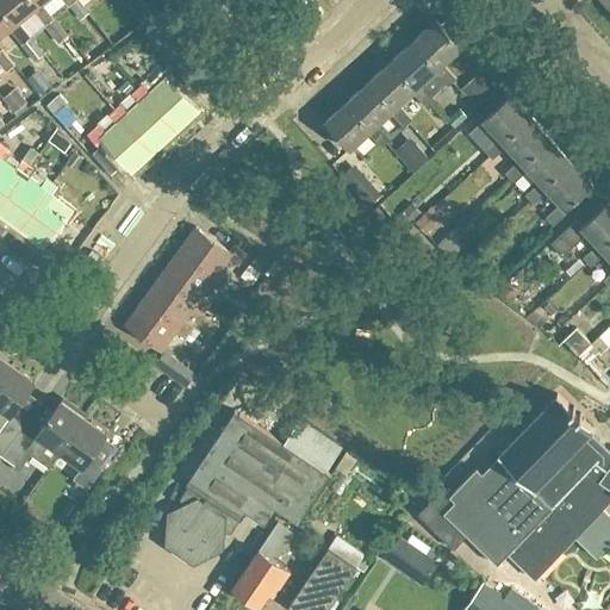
[(0,0),(0,5),(16,24),(18,23),(32,11),(45,26),(54,19),(42,4),(39,6),(35,0),(0,0)]
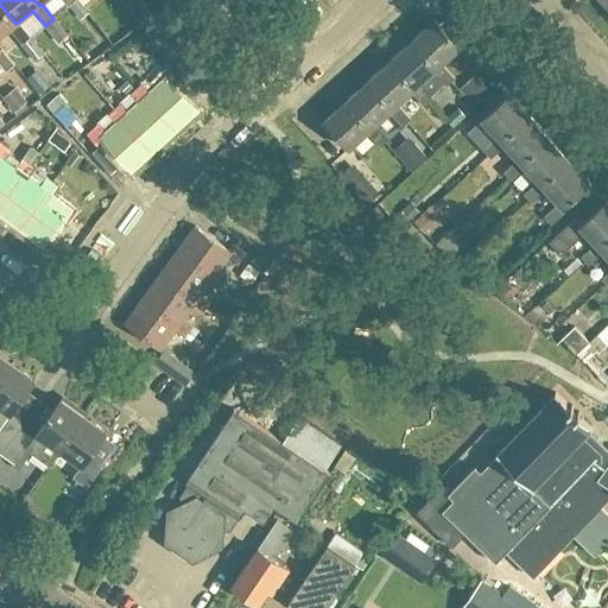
[(89,13),(78,0),(70,7),(81,20),(89,13)]
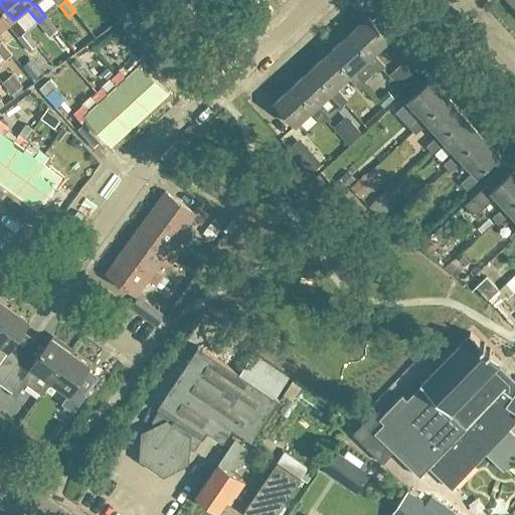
[(18,38),(25,32),(15,19),(13,20),(0,4),(0,30),(8,25),(18,38)]
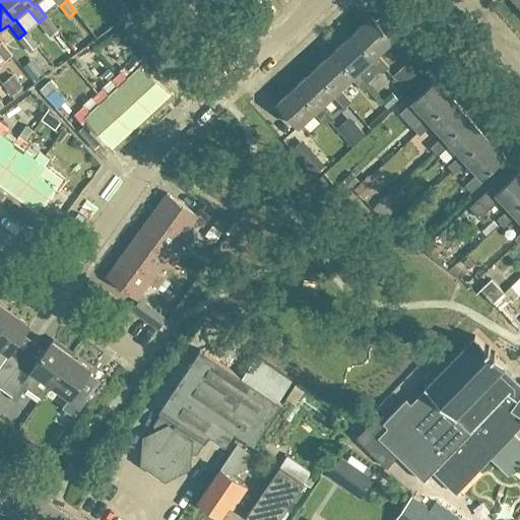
[(374,58),(377,55),(389,44),(400,56),(407,50),(395,38),(402,30),(385,12),(376,20),(372,16),(352,35),(374,58)]
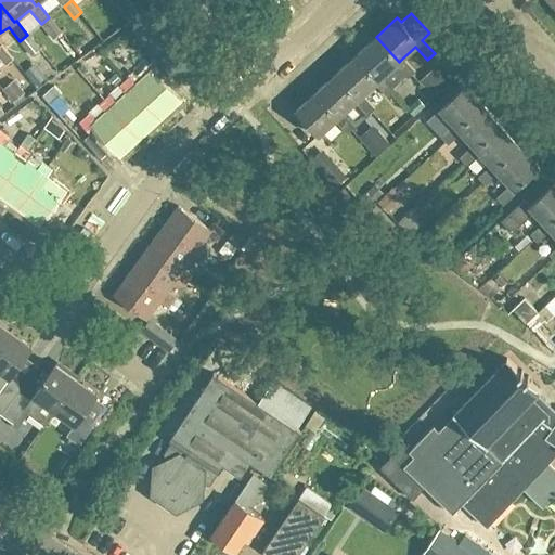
[(62,31),(50,17),(41,24),(53,39),(62,31)]
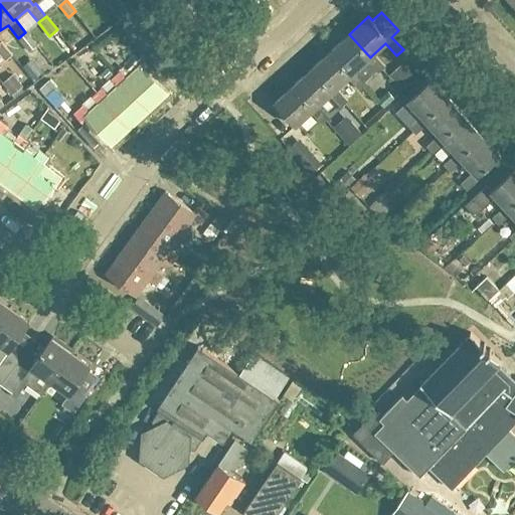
[(121,27),(131,39),(144,29),(134,17),(121,27)]
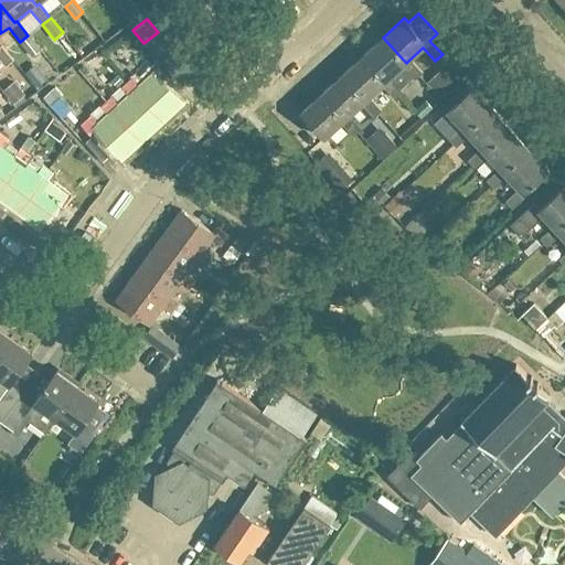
[(42,50),(30,34),(20,42),(32,57),(42,50)]
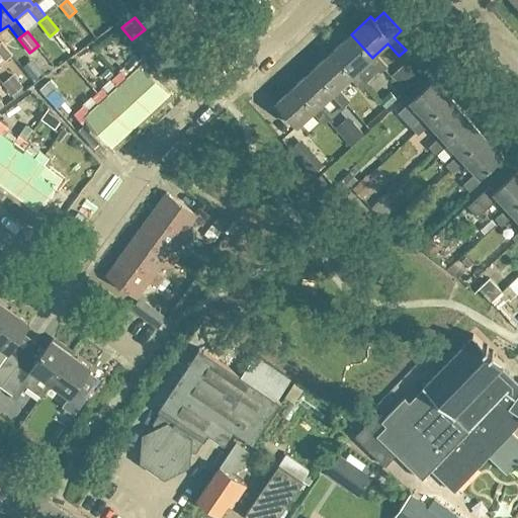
[(354,75),(356,72),(369,61),(379,73),(386,67),(375,55),(372,58),(351,34),(333,51),(354,75)]
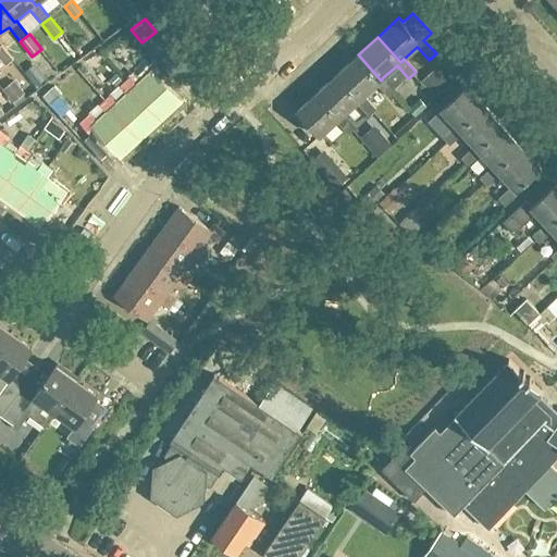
[(0,60),(4,66),(13,60),(1,45),(0,46),(0,60)]
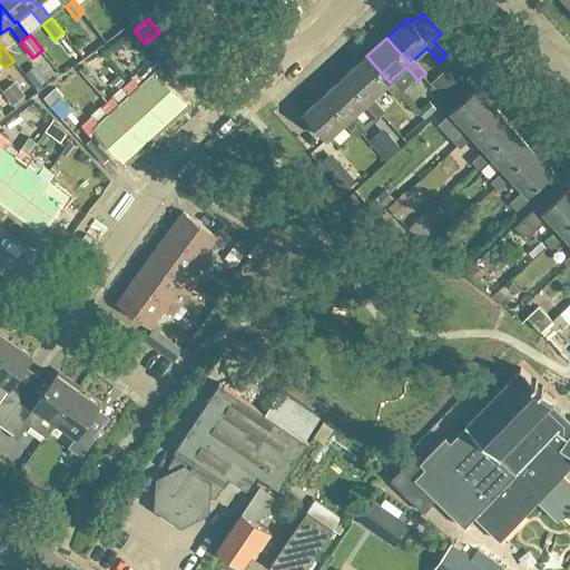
[(369,101),(372,98),(385,86),(397,99),(404,92),(392,79),(390,82),(366,56),(345,75),(369,101)]
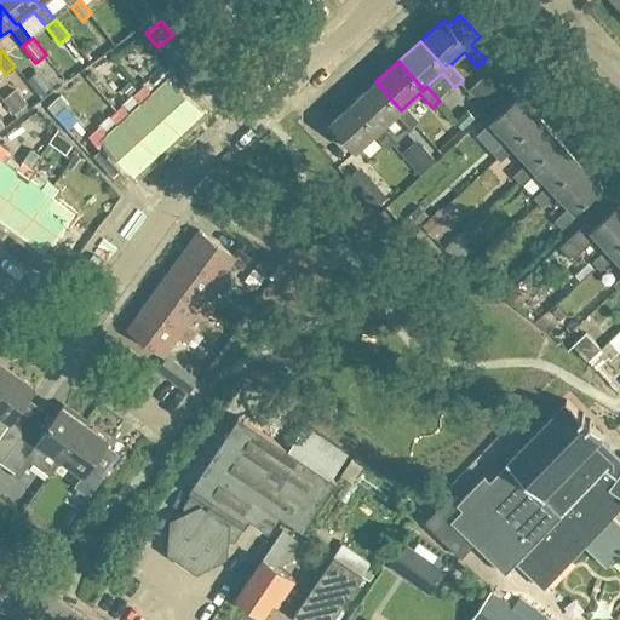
[(484,107),(501,91),(484,74),(469,90),(484,107)]
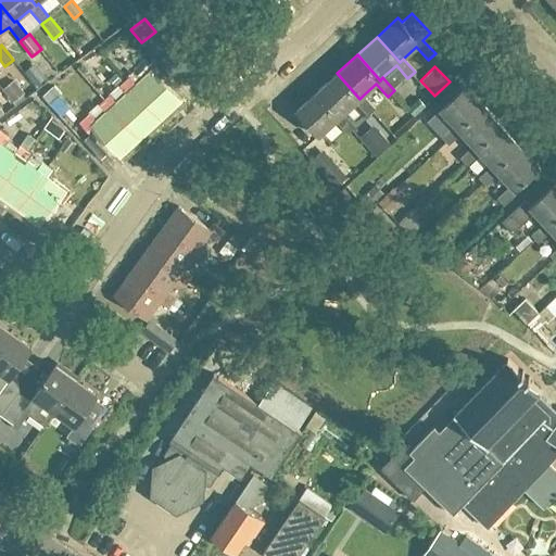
[(125,83),(159,119),(180,101),(152,70),(136,85),(130,78),(125,83)]
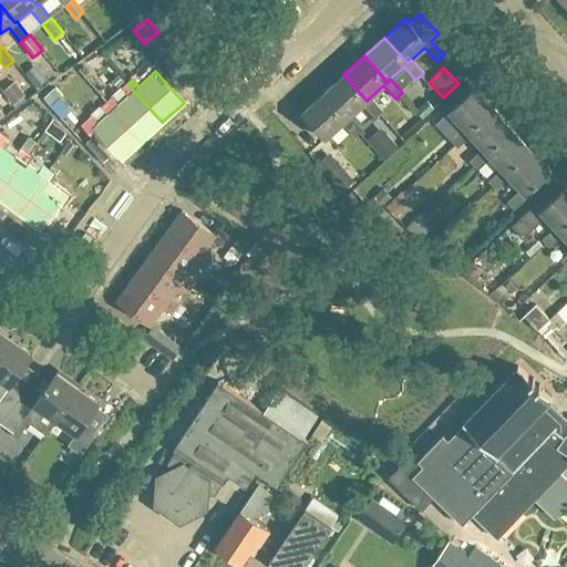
[(346,120),(349,116),(362,104),(374,117),(382,111),(370,98),(367,101),(343,74),(322,93),(346,120)]
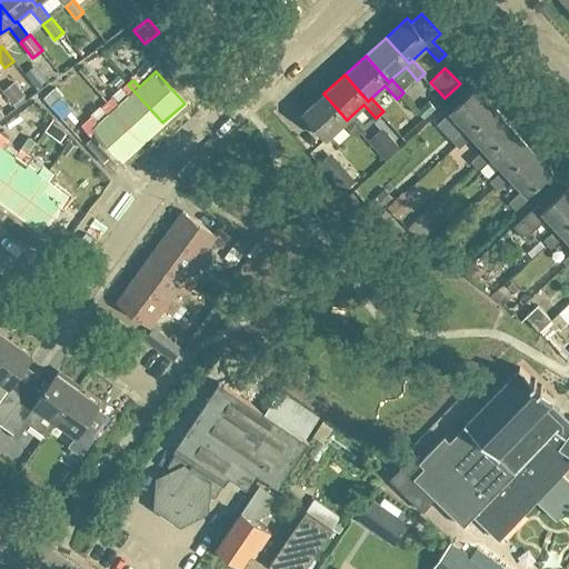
[(15,105),(26,96),(15,82),(3,91),(15,105)]
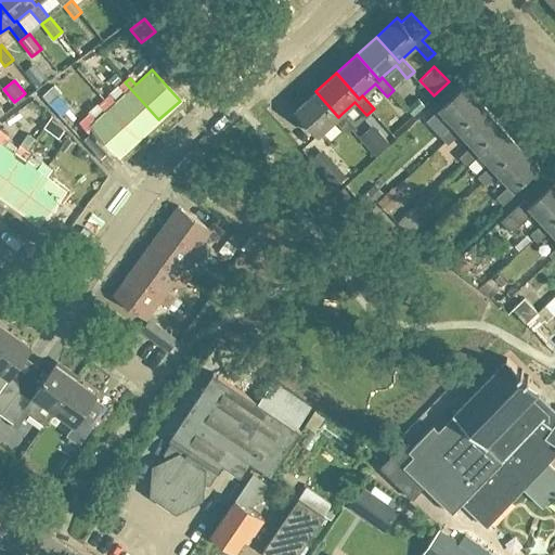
[(104,101),(139,138),(158,119),(125,82),(119,87),(126,94),(116,103),(110,97),(104,101)]
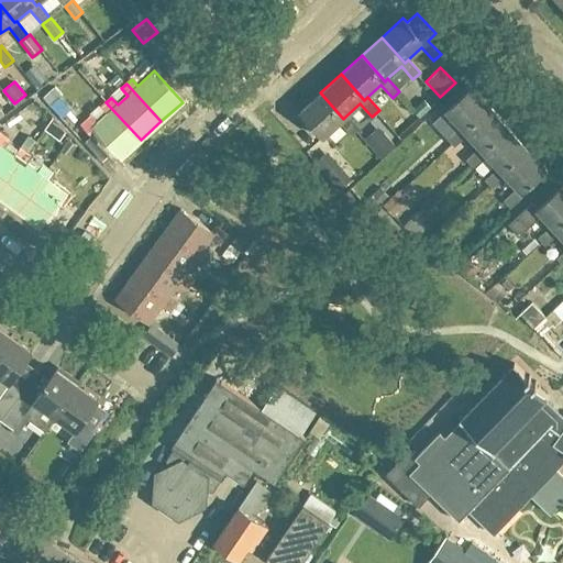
[(61,118),(75,110),(64,87),(50,95),(61,118)]
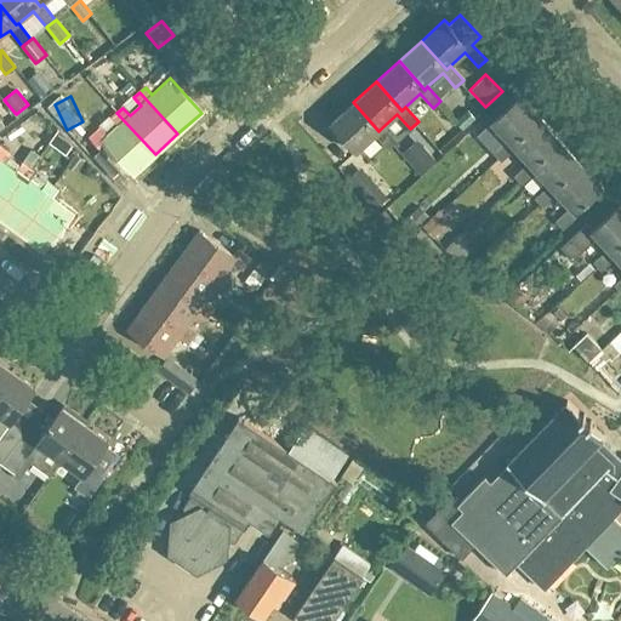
[(513,144),(540,120),(519,97),(491,121),(508,140),(494,153),(501,161),(516,148),(513,144)]
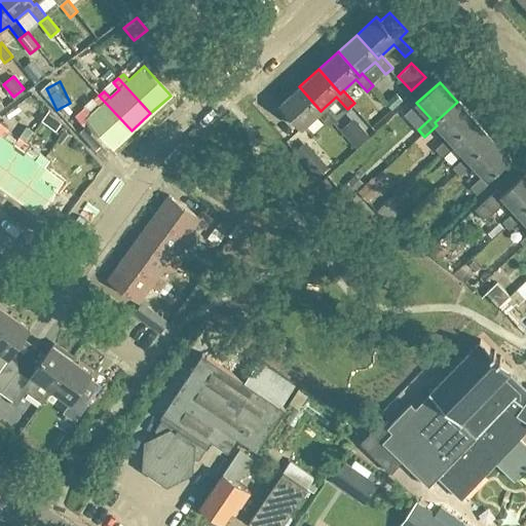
[(321,111),(299,86),(279,105),(301,128),(317,114),(329,127),(335,120),(324,108),(321,111)]
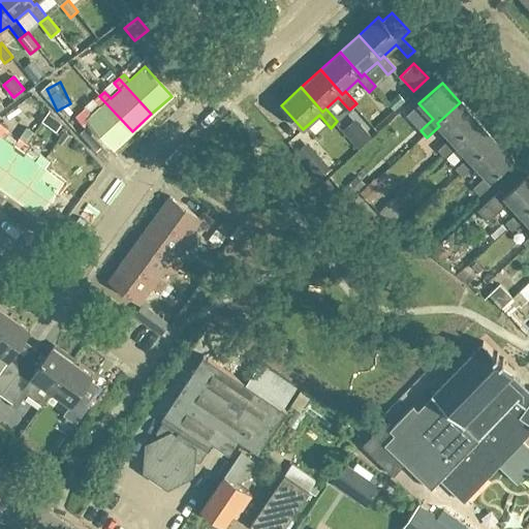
[(132,131),(99,96),(95,100),(101,106),(91,116),(86,110),(75,118),(84,127),(89,123),(113,149),(132,131)]
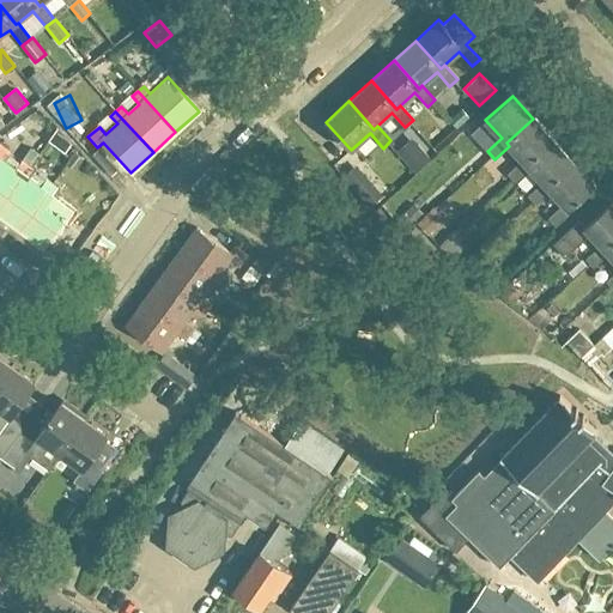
[(507,143),(509,146),(522,161),(508,174),(515,182),(529,169),(527,165),(553,140),(533,119),(507,143)]
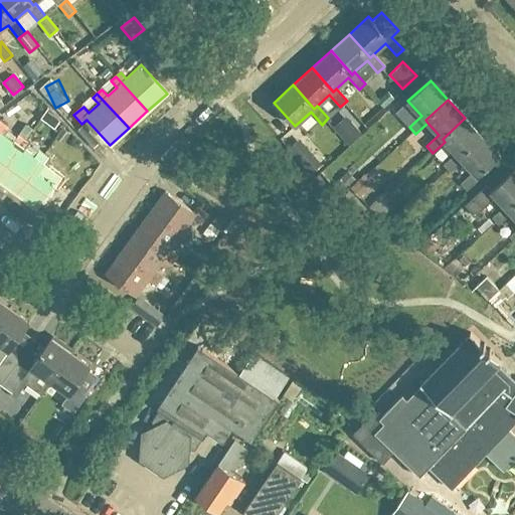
[(353,141),(368,127),(348,105),(333,119),(353,141)]
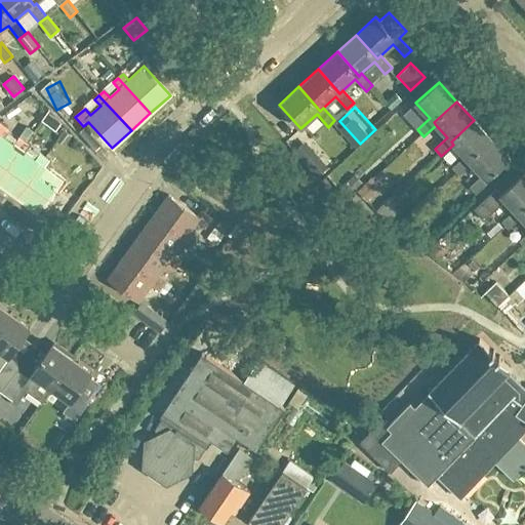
[(469,160),(491,139),(474,120),(451,142),(453,145),(465,157),(452,168),(458,175),(471,163),(469,160)]
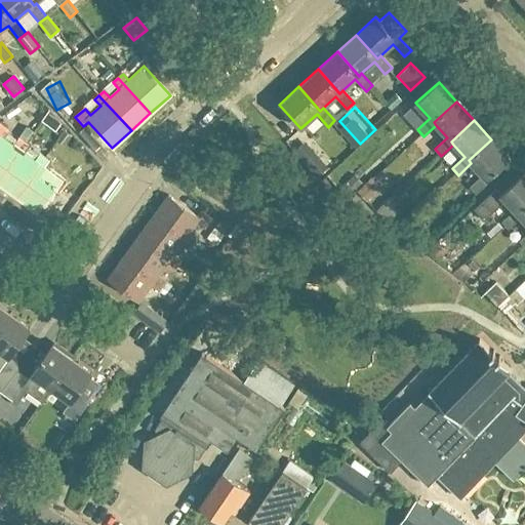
[(0,173),(24,143),(18,138),(12,146),(2,138),(7,130),(0,124),(0,173)]
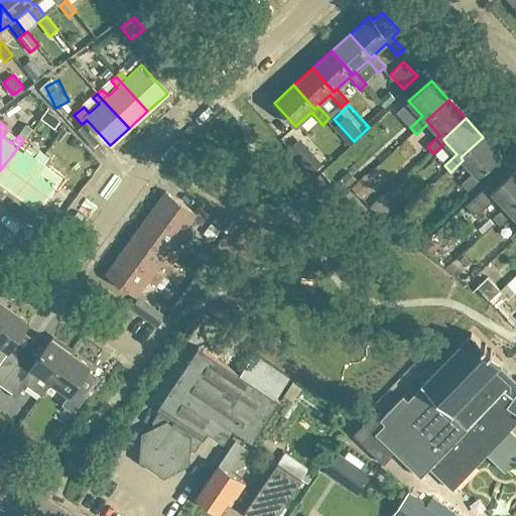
[(461,157),(463,160),(474,172),(462,183),(468,190),(480,178),(479,176),(501,156),(483,137),(461,157)]
